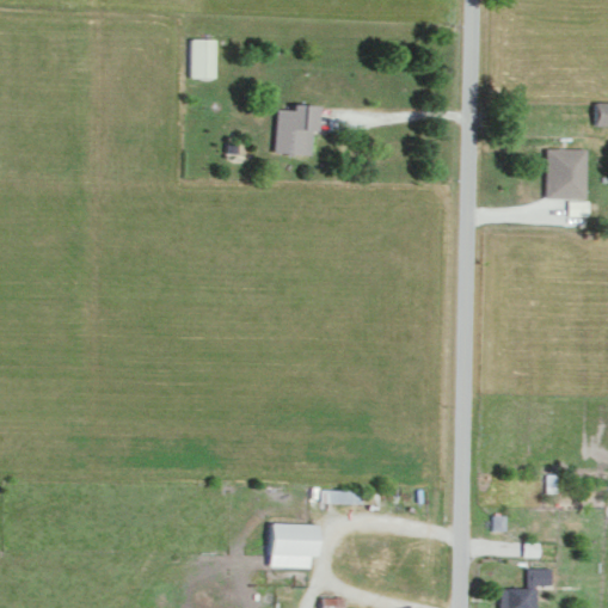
[(216,40),(191,40),(191,79),(215,79),(216,40)]
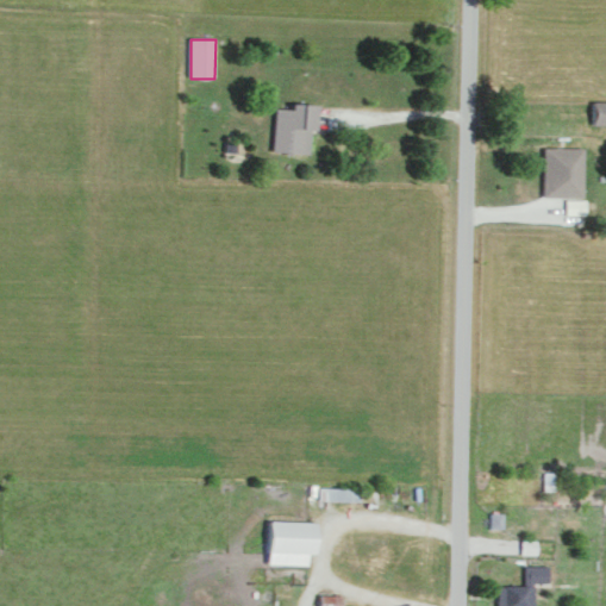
[(276,110),(274,154),(313,155),(314,106),(292,105),(292,110),(276,110)]
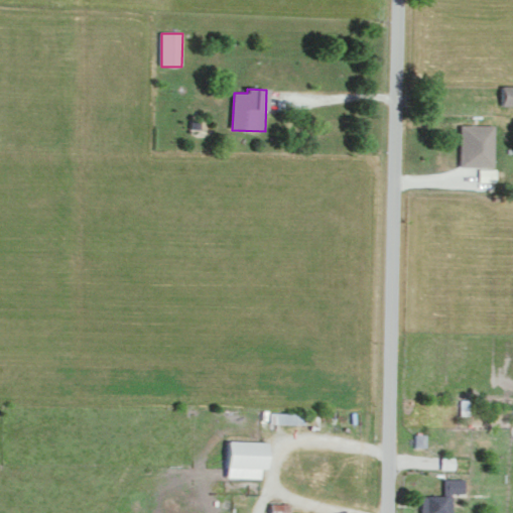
[(496,127),(462,126),(461,168),(495,168),(496,127)]
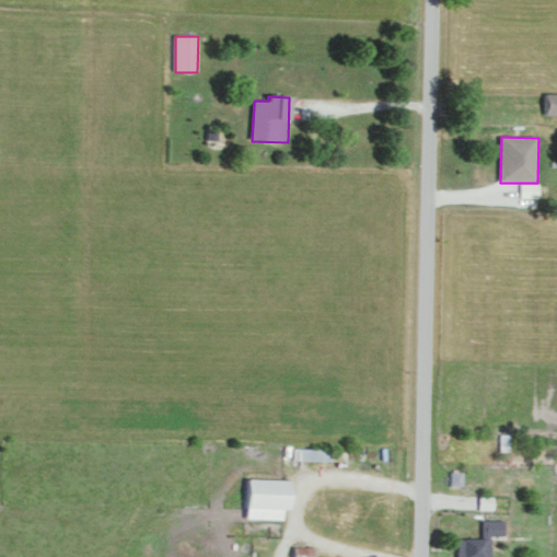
[(522,199),(540,199),(541,186),(522,185),(522,199)]
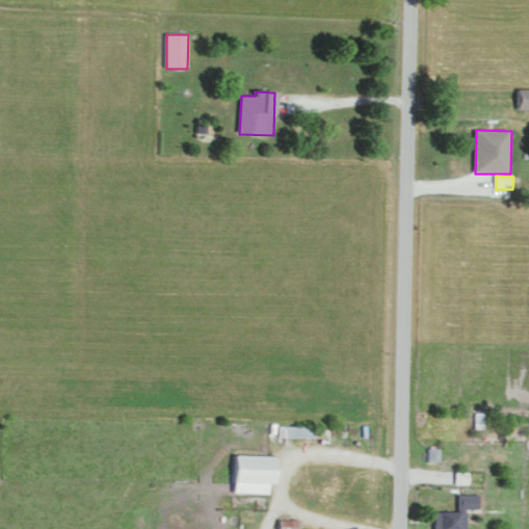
[(441,449),(429,449),(429,463),(441,463),(441,449)]
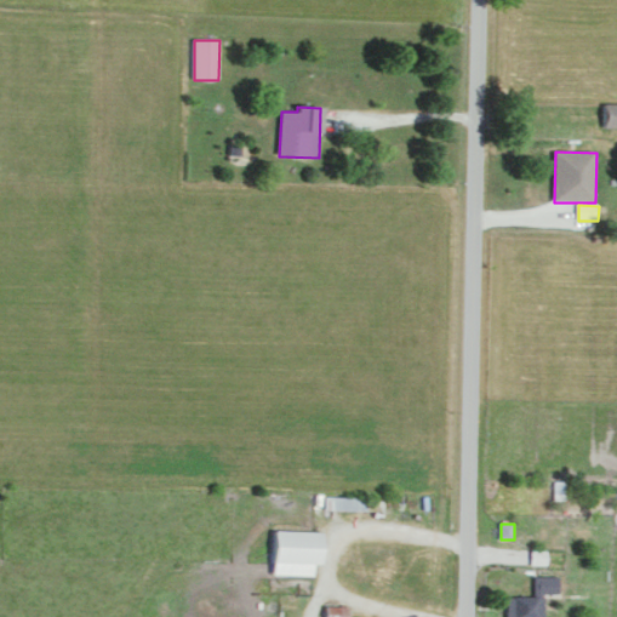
[(273,576),(313,577),(313,565),(321,565),(321,533),(274,532),(273,576)]
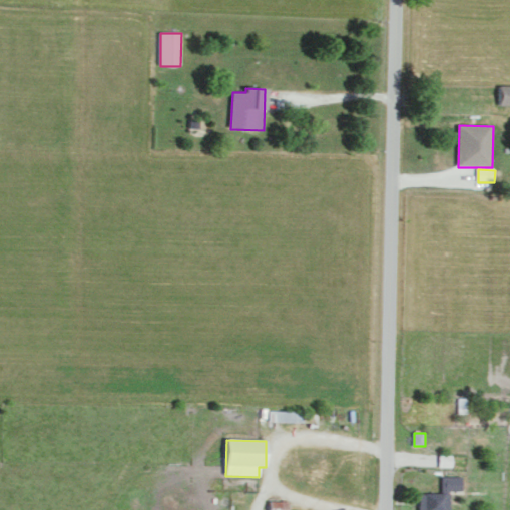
[(440,468),(453,468),(453,456),(440,456),(440,468)]
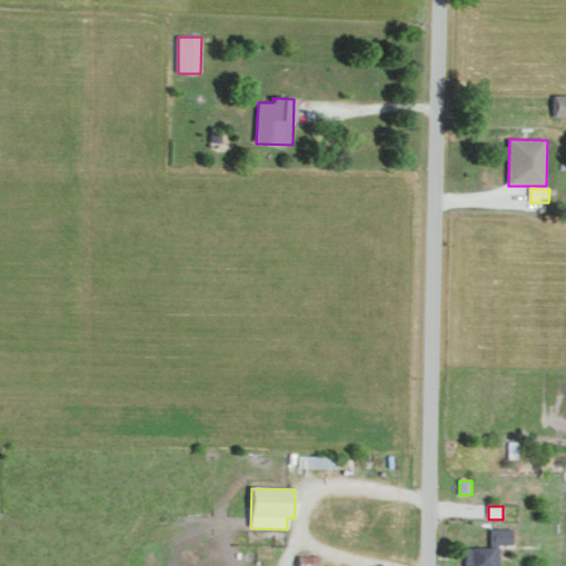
[(492,548),(465,549),(465,565),(499,565),(499,546),(514,545),(513,530),(490,530),(492,548)]
